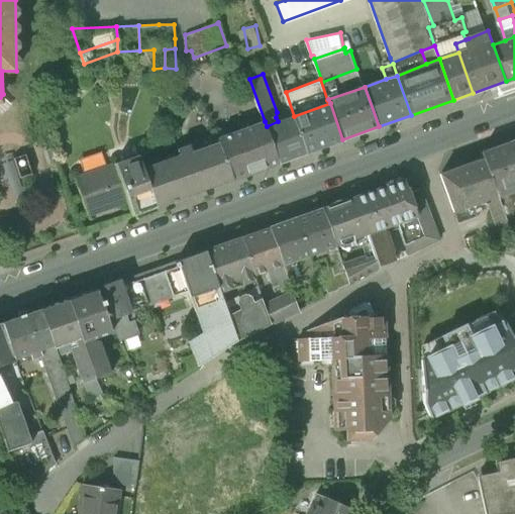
[(294,116),(307,152),(342,139),(330,103),(294,116)]
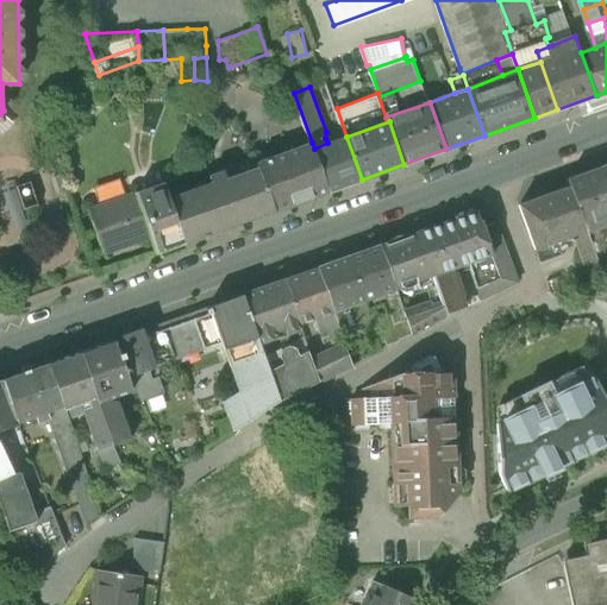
[(346,137),(327,143),(314,149),(330,191),(362,180),(346,137)]
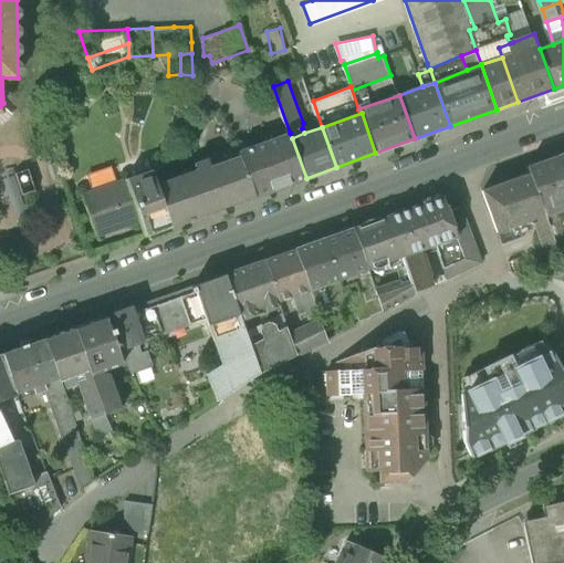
[(241,150),(243,156),(257,195),(306,178),(292,138),(290,133),(241,150)]
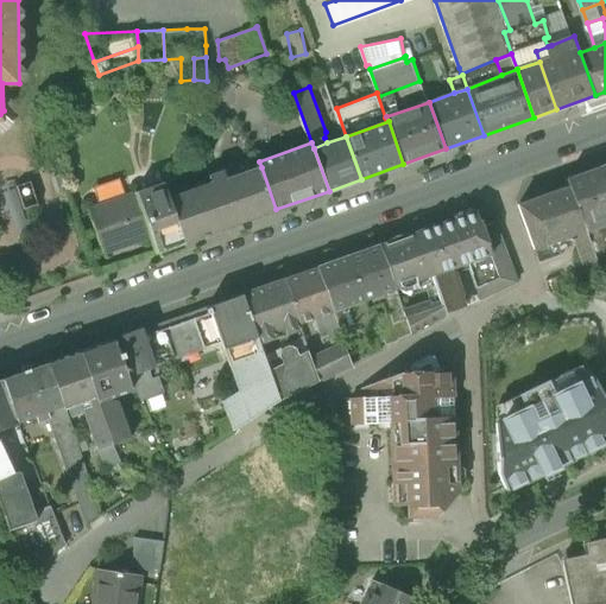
[(605,182),(600,166),(568,178),(572,186),(570,186),(586,229),(587,229),(598,260),(605,256),(605,182)]
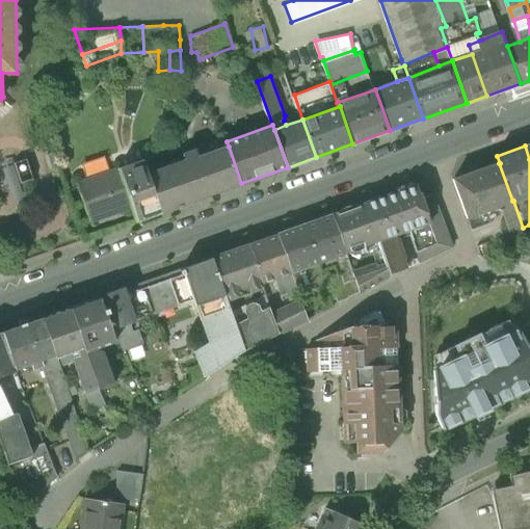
[(229,147),(189,160),(202,197),(241,183),(229,147)]
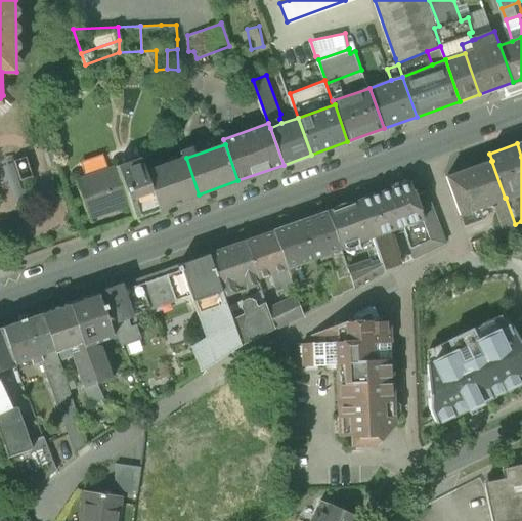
[(14,159),(22,180),(35,176),(29,154),(14,159)]
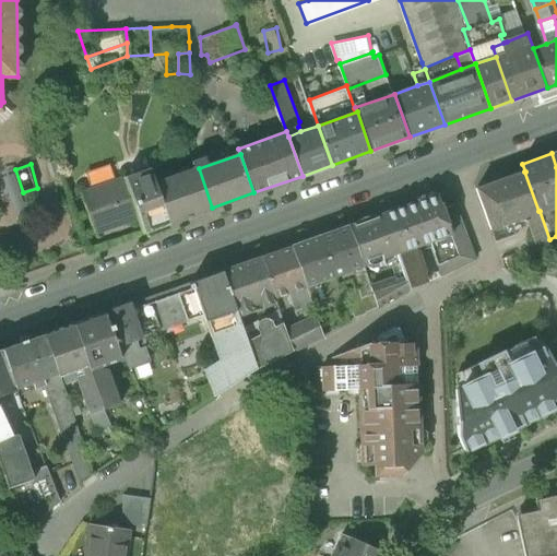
[(128,176),(130,182),(154,175),(151,167),(128,176)]
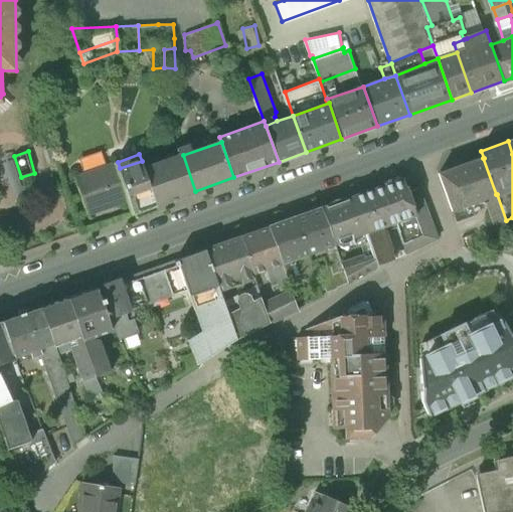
[(182,154),(144,168),(157,205),(195,191),(183,155),(182,154)]
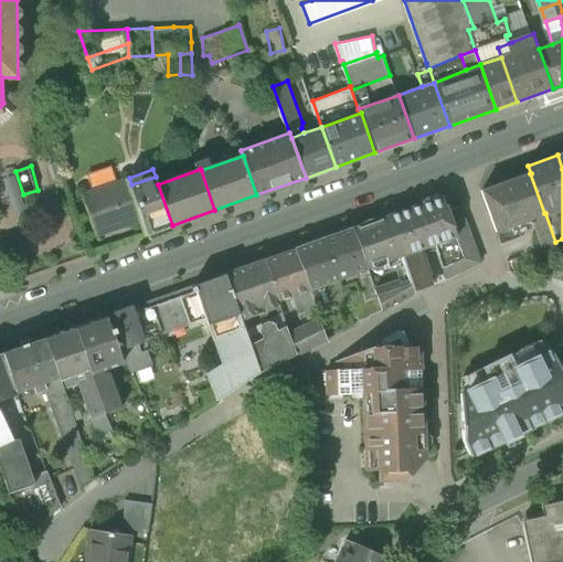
[(533,218),(548,256),(559,252),(559,251),(555,242),(545,213),(544,213),(530,173),(484,190),(498,230),(533,218)]
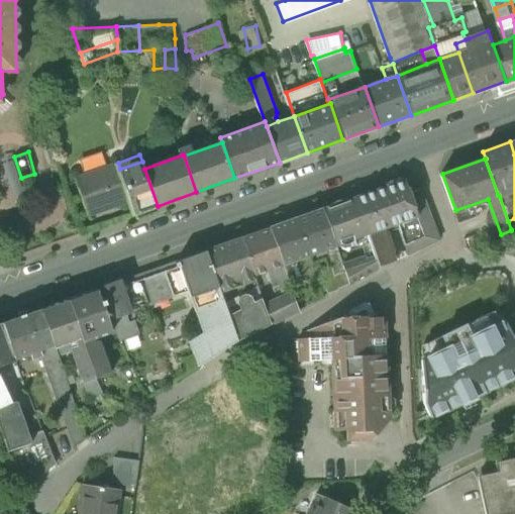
[(144,169),(142,162),(120,169),(130,200),(135,213),(136,213),(137,213),(136,212),(157,205),(157,206),(158,206),(144,169)]
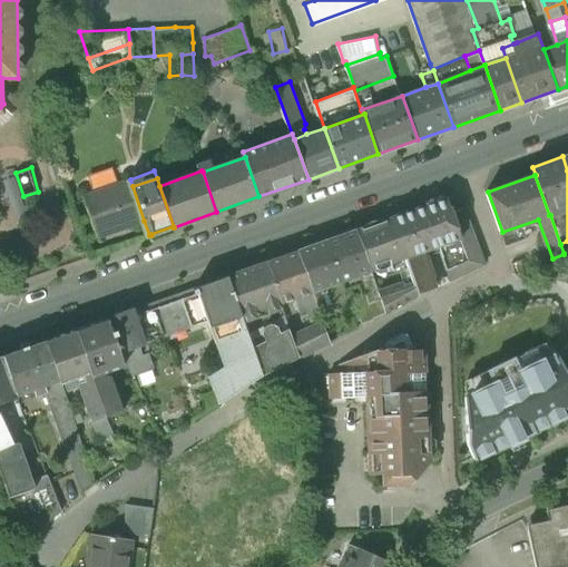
[(130,225),(144,221),(133,186),(130,179),(85,195),(99,236),(106,234),(103,223),(126,215),(130,225)]
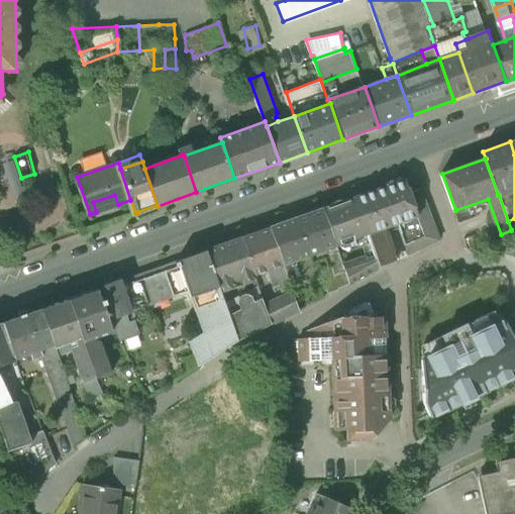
[(368,231),(369,233),(419,215),(413,198),(406,179),(355,196),(368,231)]
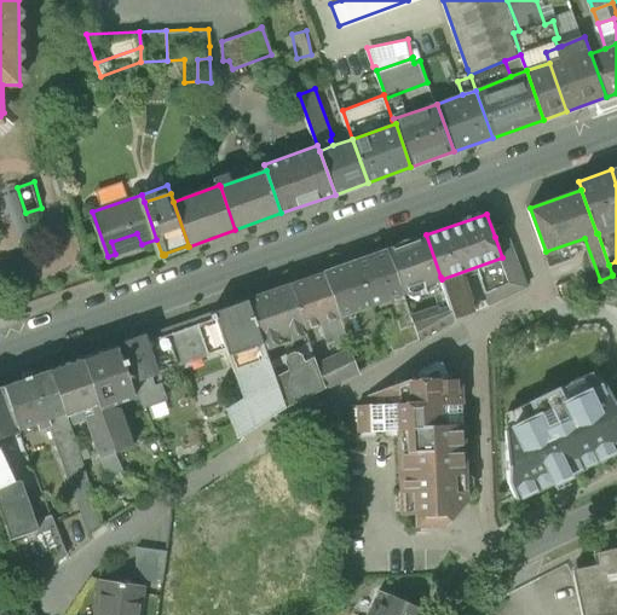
[(508,232),(495,237),(502,257),(442,279),(445,289),(455,318),(470,313),(528,285),(528,284),(508,232)]
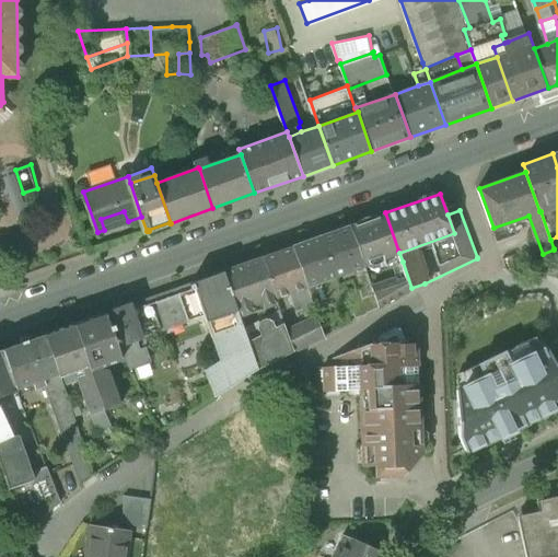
[(104,230),(128,221),(124,211),(101,219),(104,230)]
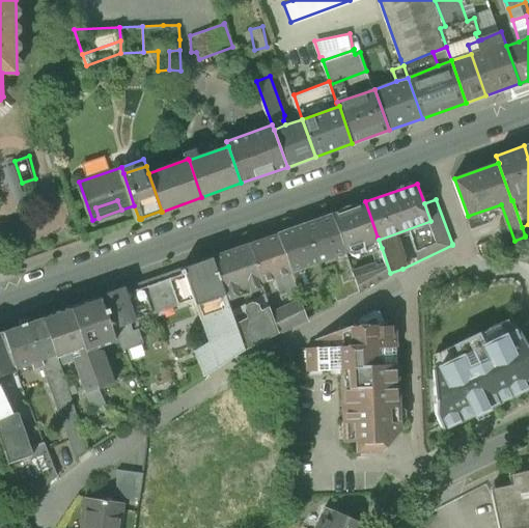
[(345,249),(373,239),(378,238),(365,201),(333,213),(345,249)]
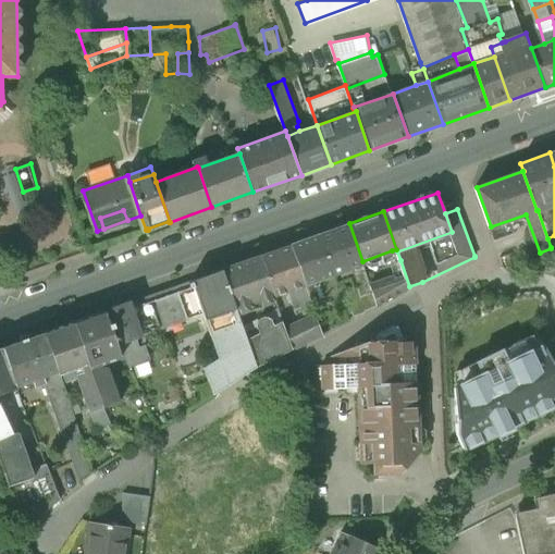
[(364,263),(362,261),(349,223),(320,234),(334,273),(364,263)]
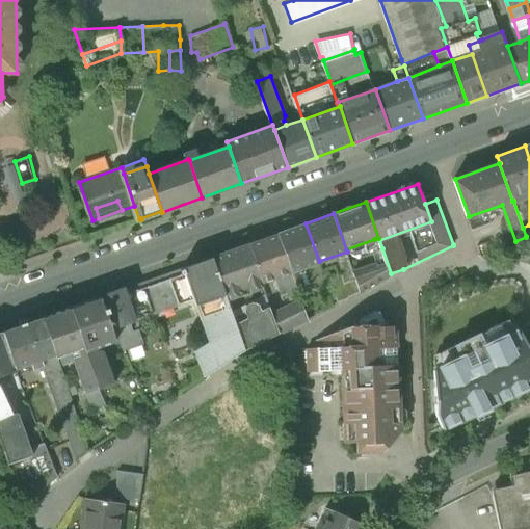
[(279,233),(292,271),(319,261),(306,223),(279,233)]
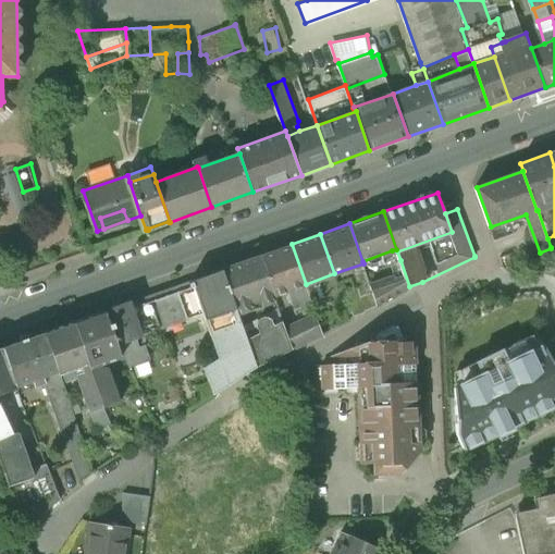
[(275,294),(295,287),(306,284),(292,244),(261,255),(275,294)]
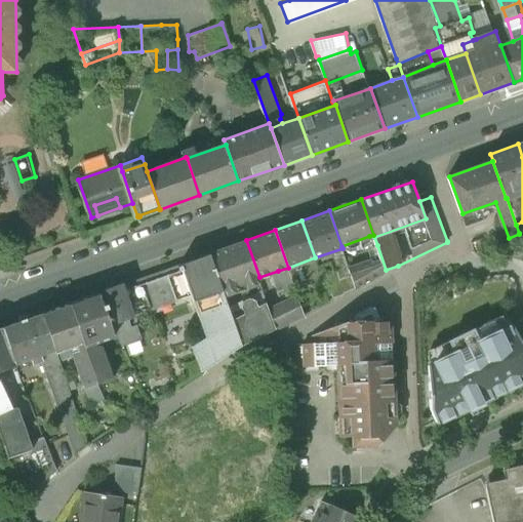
[(223,290),(259,277),(246,240),(209,253),(223,290)]
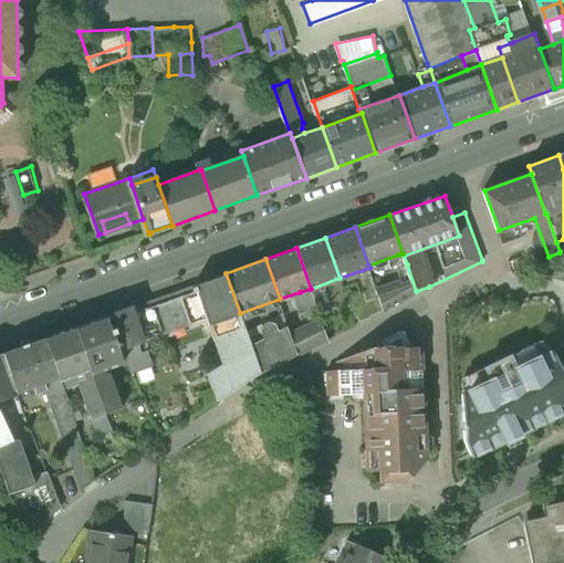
[(393,270),(398,284),(399,283),(404,295),(416,291),(407,264),(403,266),(393,270)]
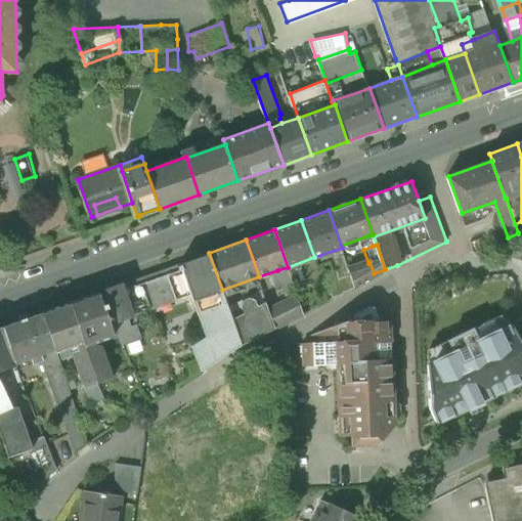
[(337,270),(339,277),(351,273),(350,271),(342,248),(314,257),(316,265),(331,260),(334,271),(337,270)]
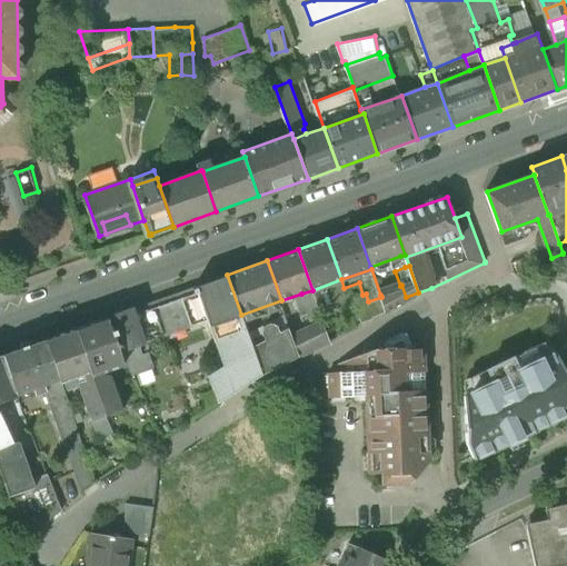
[(227,275),(180,291),(190,321),(207,316),(224,365),(208,374),(219,401),(262,374),(252,346),(241,315),(227,275)]
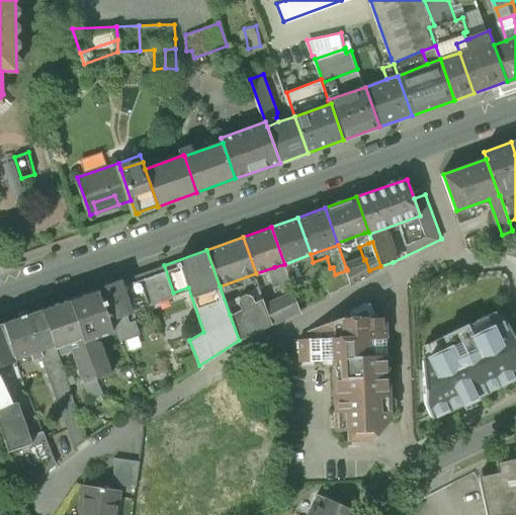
[(313,262),(311,254),(284,264),(290,281),(319,277),(313,262)]
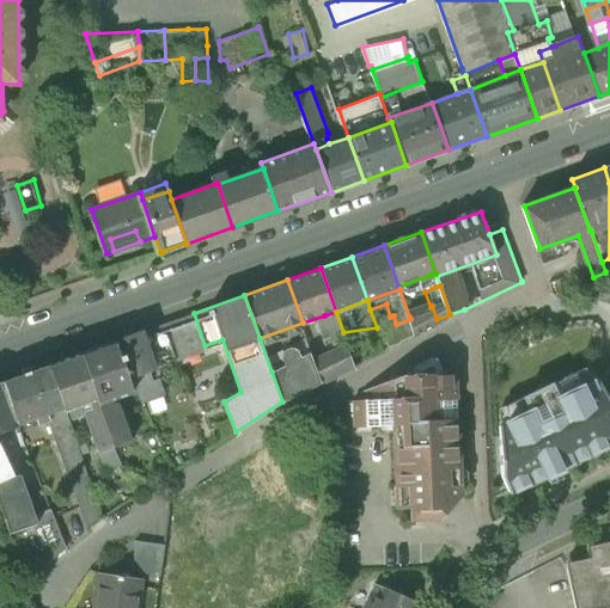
[(438,323),(437,319),(432,306),(431,307),(409,317),(410,319),(415,335),(438,323)]
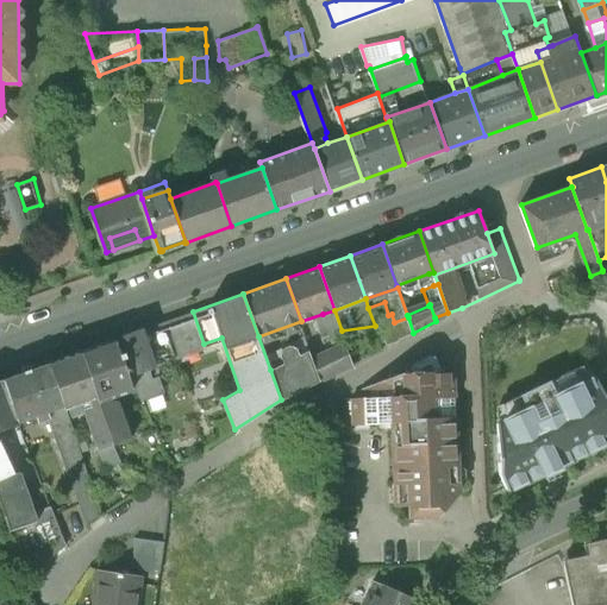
[(342,331),(335,310),(323,314),(323,319),(335,347),(345,342),(342,331)]
